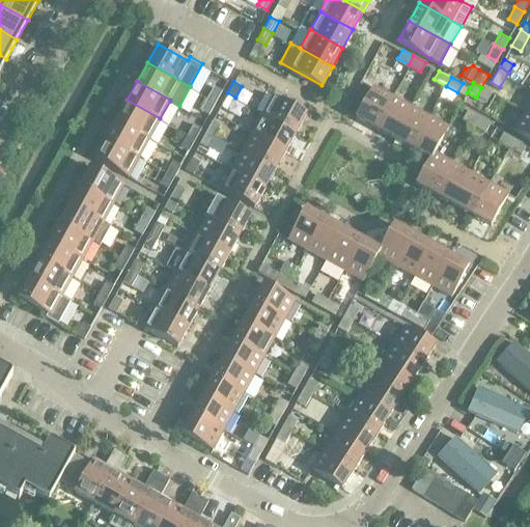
[(373,83),(356,114),(374,126),(392,93),(373,83)]
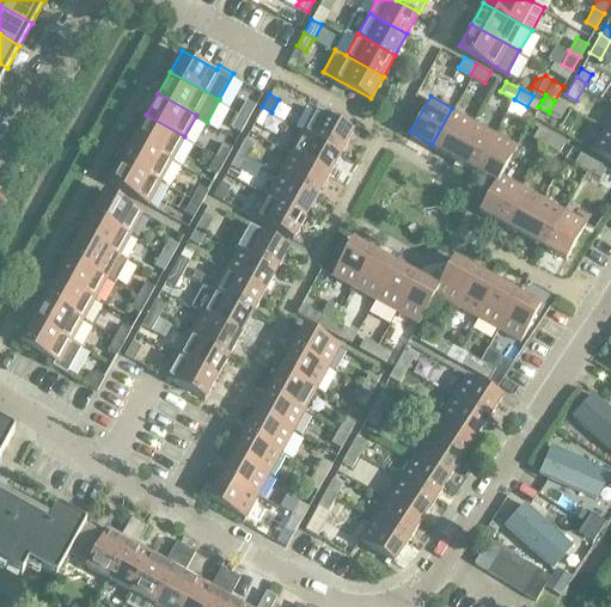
[(239,111),(249,117),(257,103),(248,98),(239,111)]
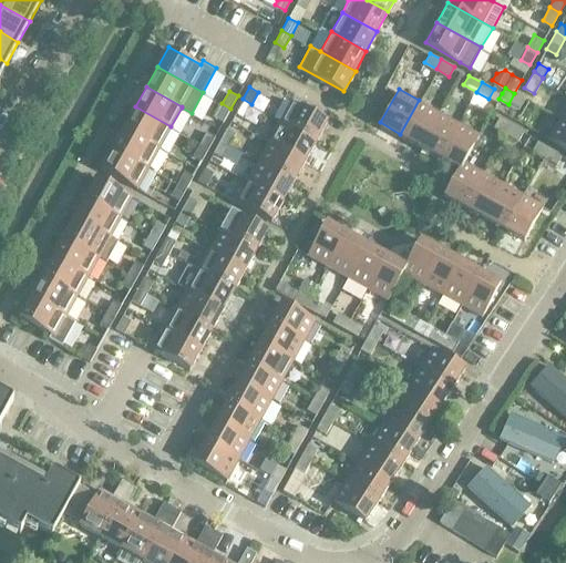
[(251,104),(243,99),(236,111),(245,116),(251,104)]
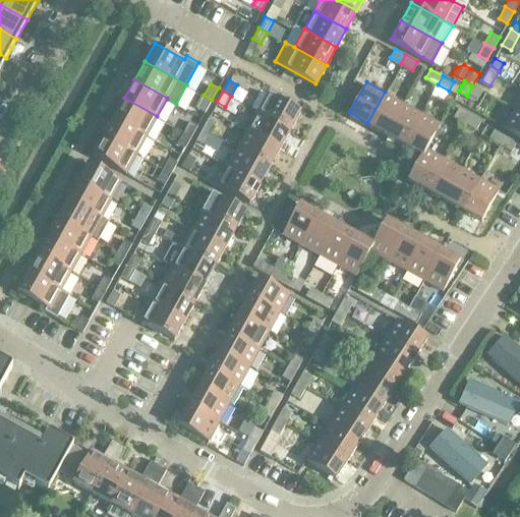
[(257,110),(291,128),(301,109),(268,92),(257,110)]
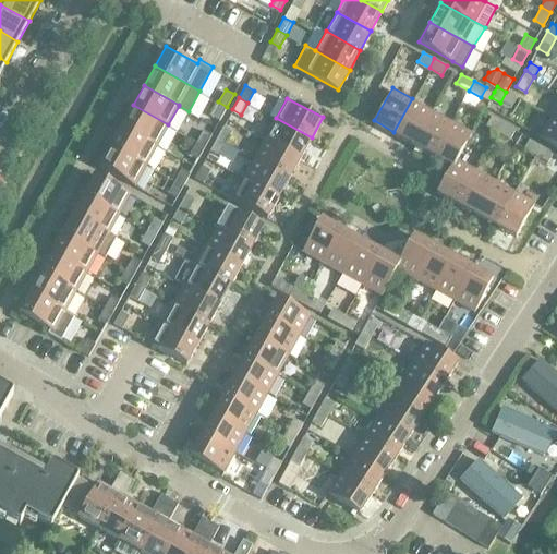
[(433,109),(412,98),(394,132),(414,143),(433,109)]
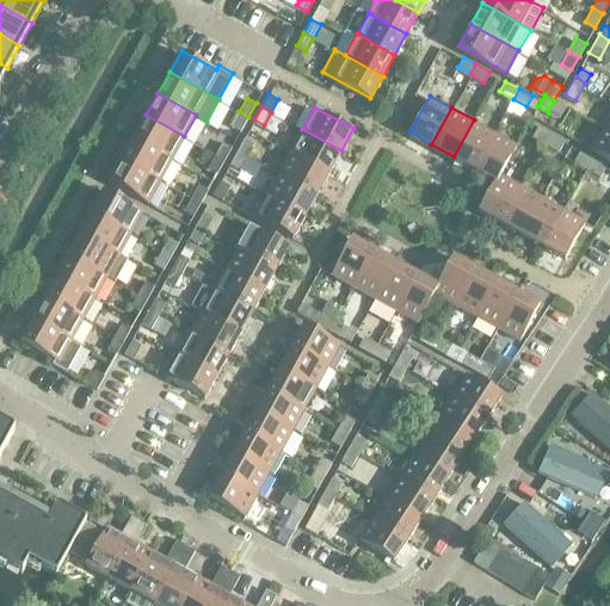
[(248,117),(239,111),(233,124),(241,129),(248,117)]
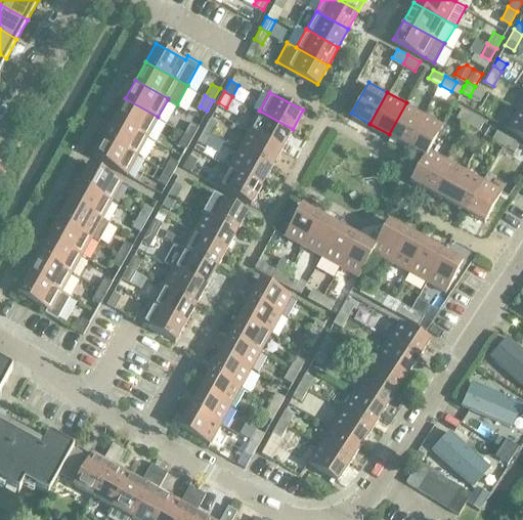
[(115,117),(147,135),(158,117),(125,98),(115,117)]
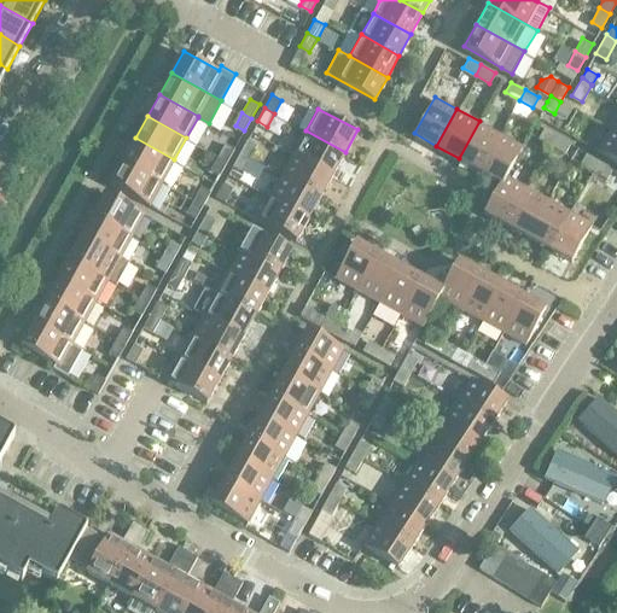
[(501,133),(479,121),(459,158),(481,170),(501,133)]
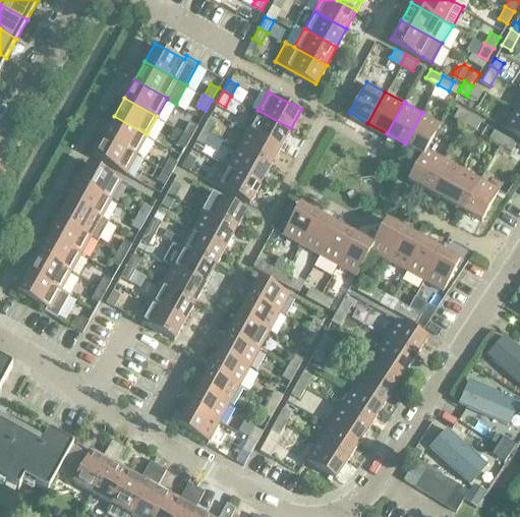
[(470,113),(459,106),(454,115),(465,121),(470,113)]
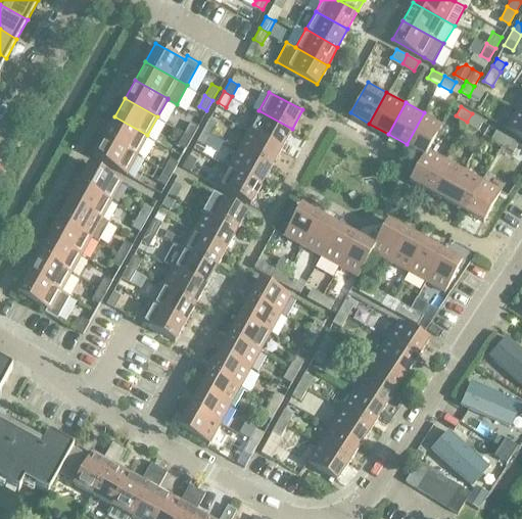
[(521,110),(517,108),(506,126),(521,135),(521,110)]
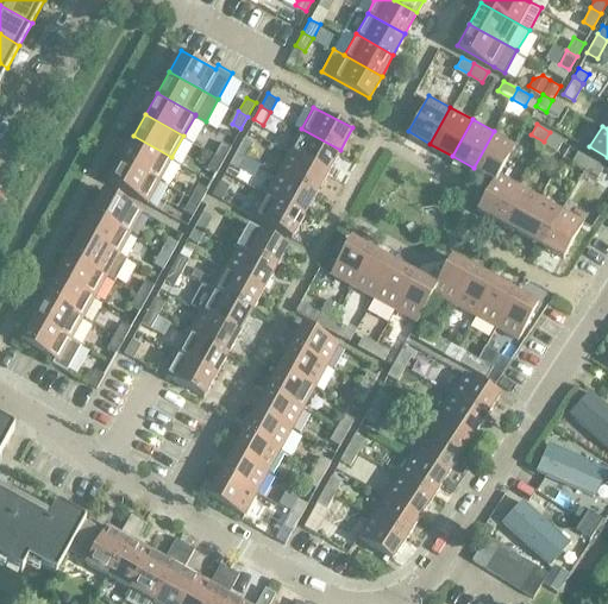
[(289,150),(328,171),(340,150),(301,129),(289,150)]
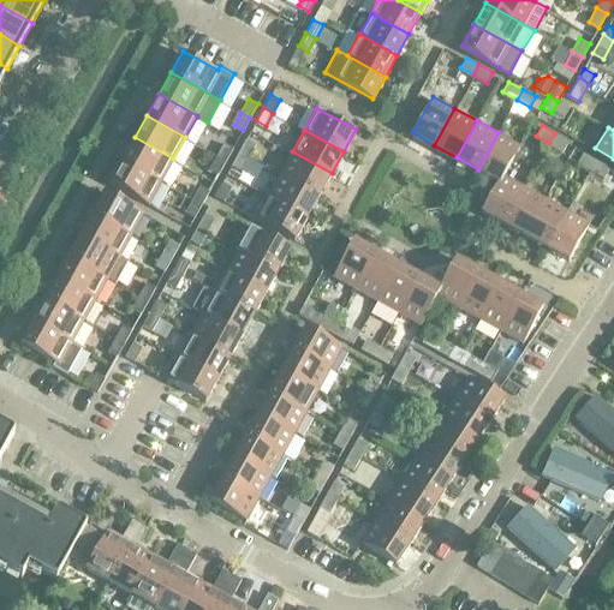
[(499,132),(478,169),(498,180),(502,173),(505,174),(520,144),(499,132)]
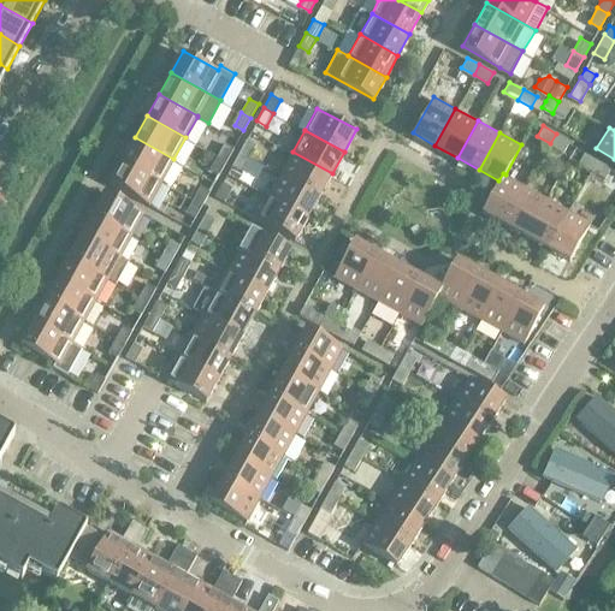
[(569,141),(556,134),(550,143),(563,152),(569,141)]
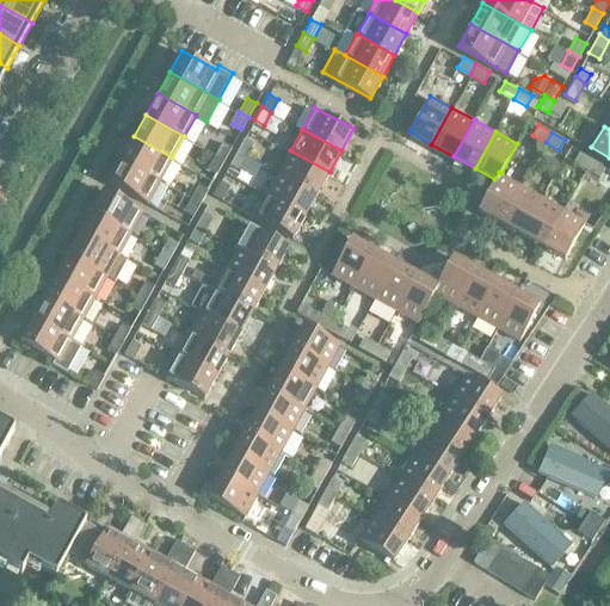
[(122,158),(160,179),(172,158),(134,136),(122,158)]
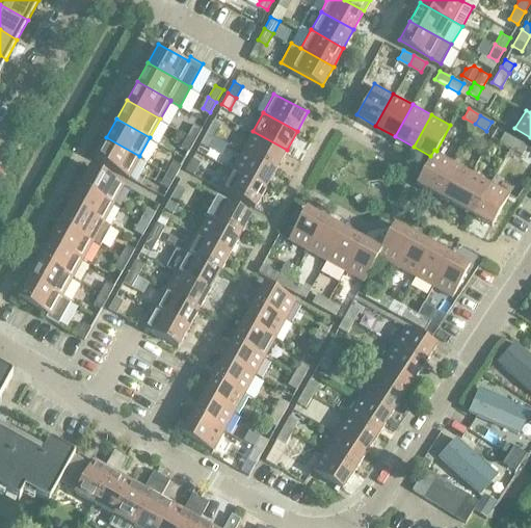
[(207,130),(215,134),(221,123),(214,119),(207,130)]
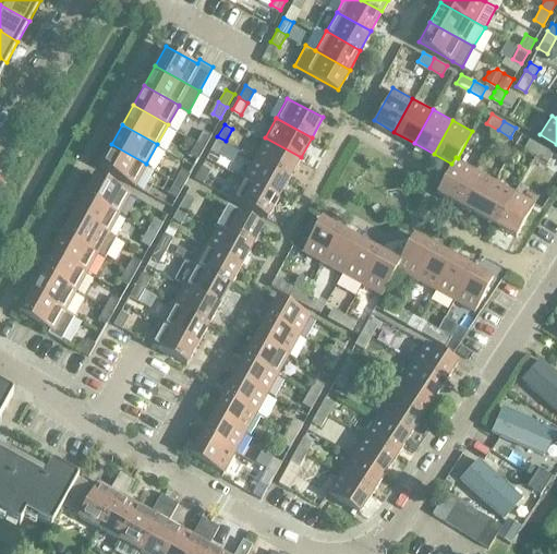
[(197,141),(205,145),(213,133),(204,128),(197,141)]
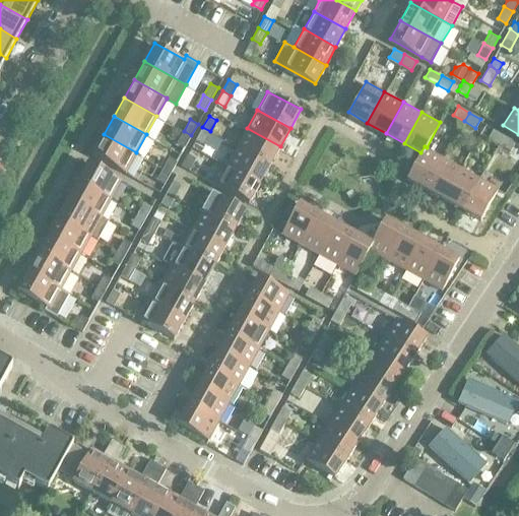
[(210,131),(202,127),(196,138),(204,142),(210,131)]
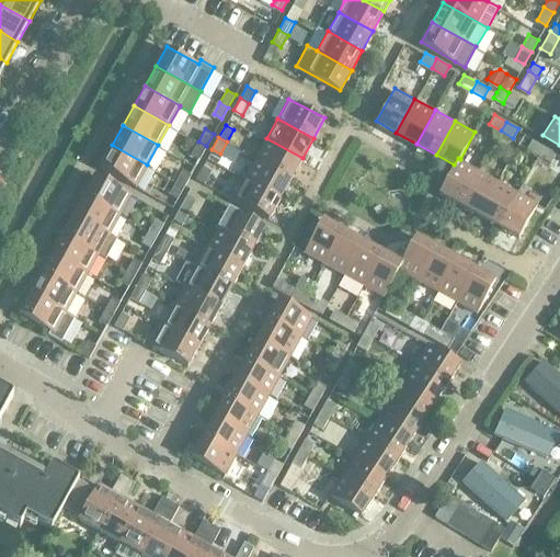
[(255,158),(292,178),(303,158),(266,138),(255,158)]
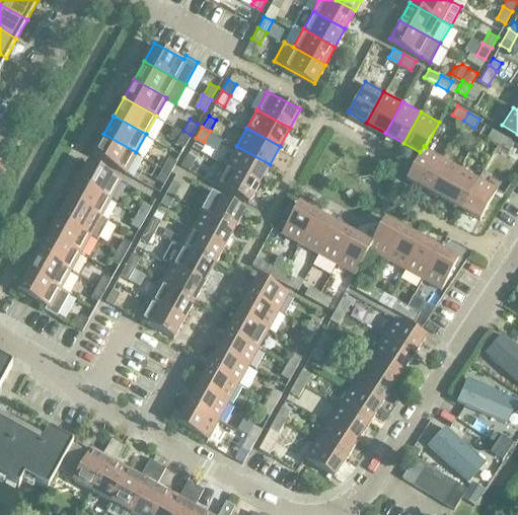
[(504,134),(493,128),(488,136),(499,143),(504,134)]
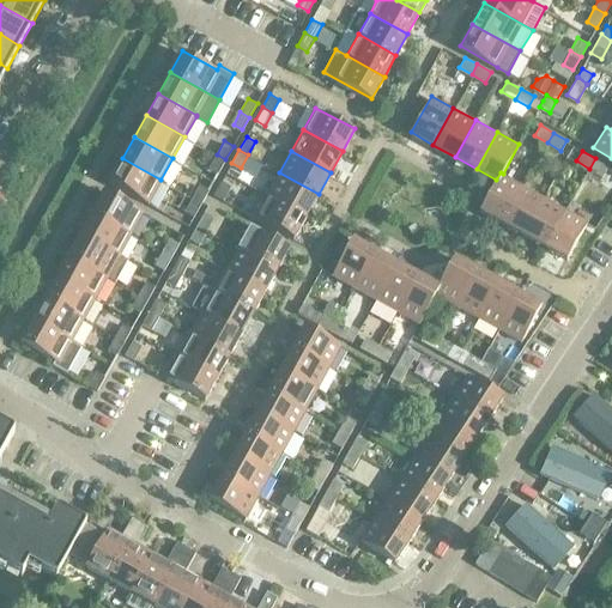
[(225,159),(217,154),(208,166),(218,172),(225,159)]
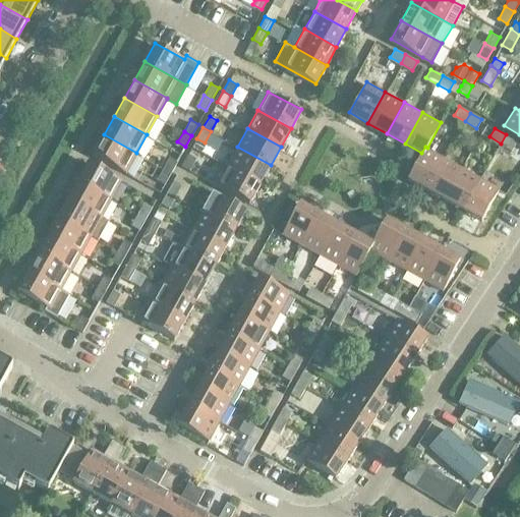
[(104,134),(94,153),(126,171),(136,153),(104,134)]
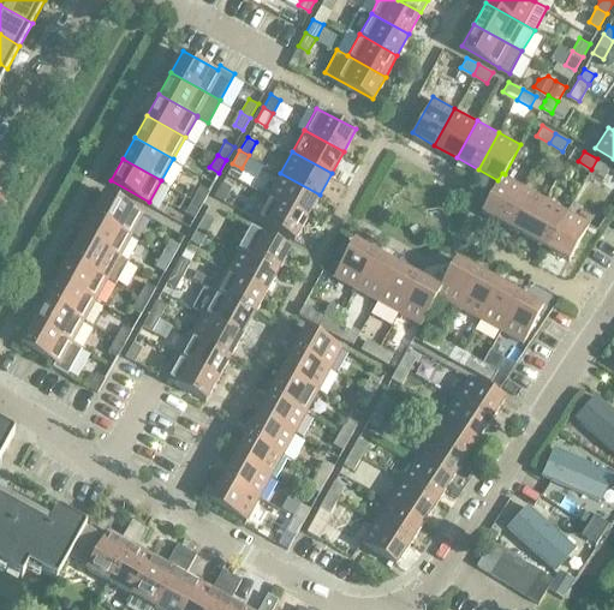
[(610,166),(597,159),(591,169),(604,177),(610,166)]
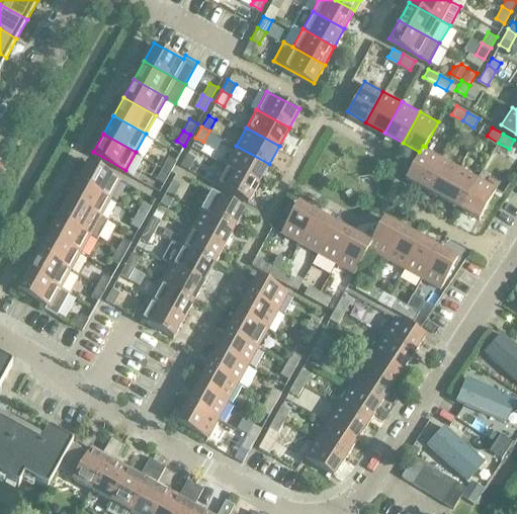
[(226,164),(259,182),(269,164),(236,146),(226,164)]
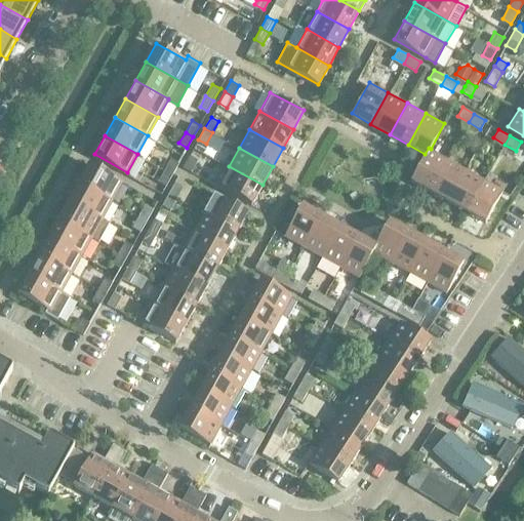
[(411,178),(431,190),(448,159),(431,149),(429,148),(425,154),(411,178)]
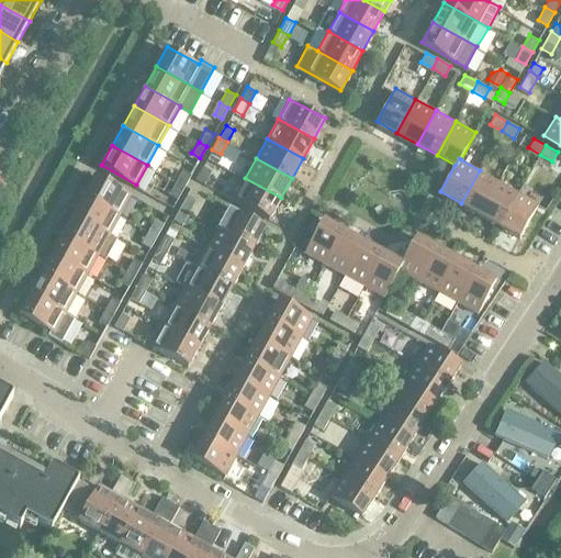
[(205,182),(205,181),(213,169),(204,165),(197,177),(205,182)]
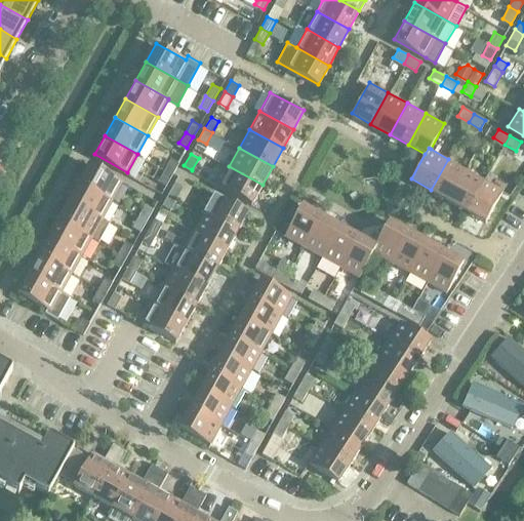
[(165,168),(173,173),(179,161),(171,157),(165,168)]
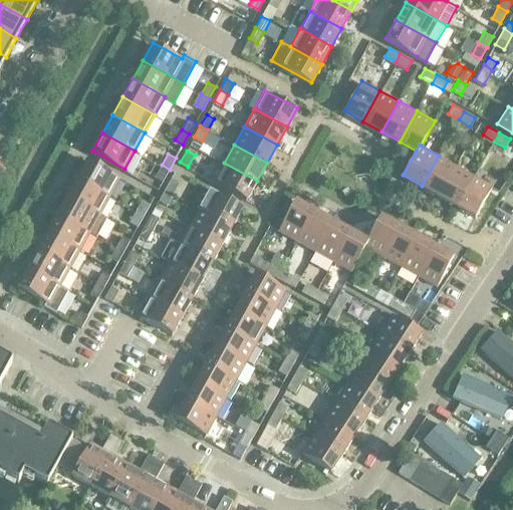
[(457,166),(439,156),(422,186),(440,196),(457,166)]
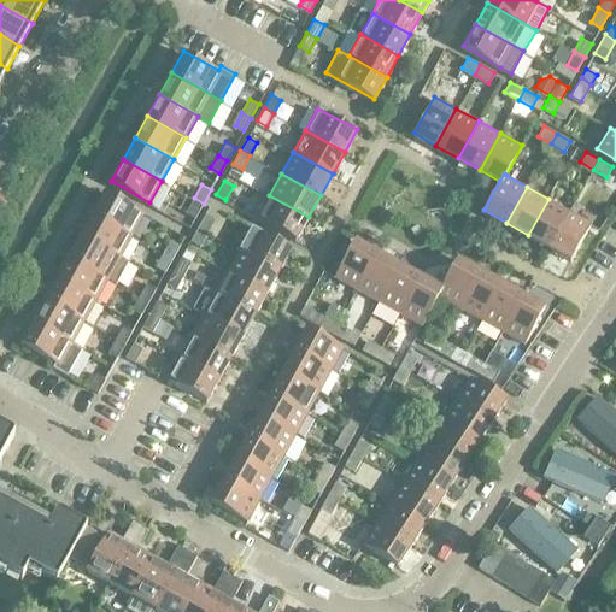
[(145,211),(106,189),(93,212),(133,234),(145,211)]
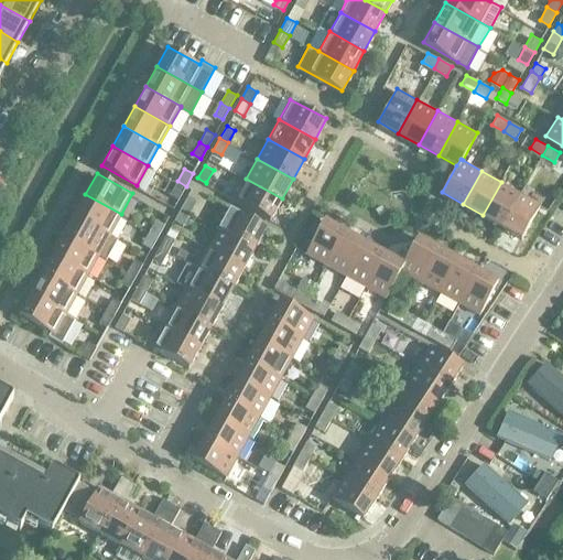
[(235,198),(271,218),(282,198),(246,179),(235,198)]
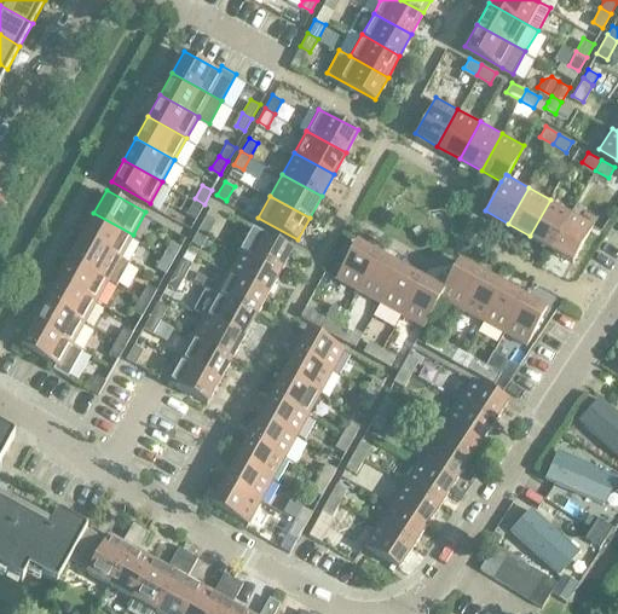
[(204,204),(195,198),(188,212),(197,216),(204,204)]
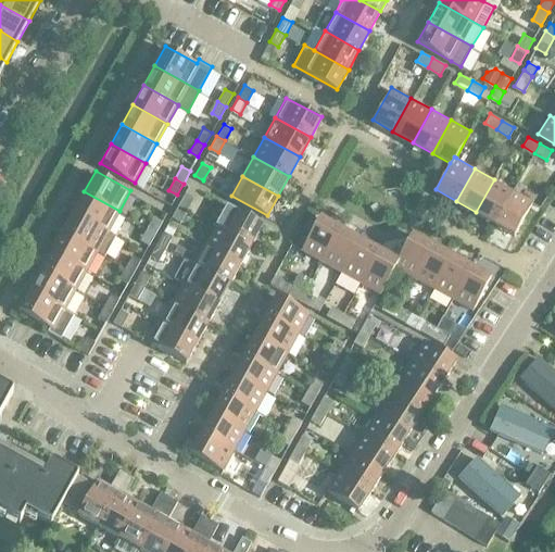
[(514,190),(494,179),(476,212),(495,223),(514,190)]
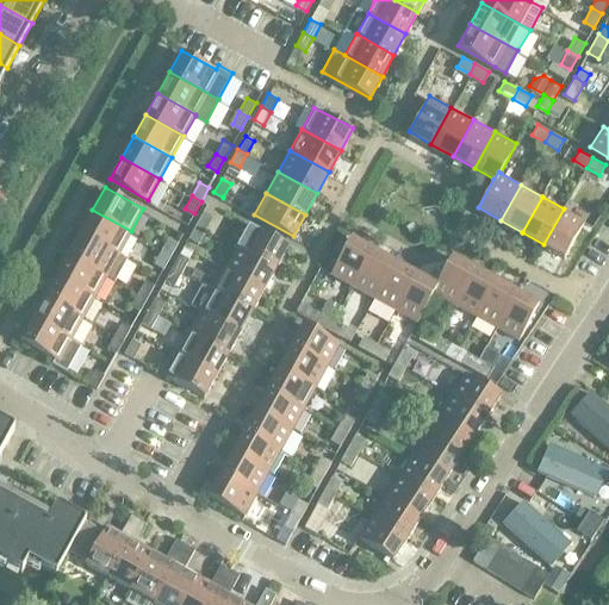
[(565,256),(585,220),(564,209),(544,244),(565,256)]
